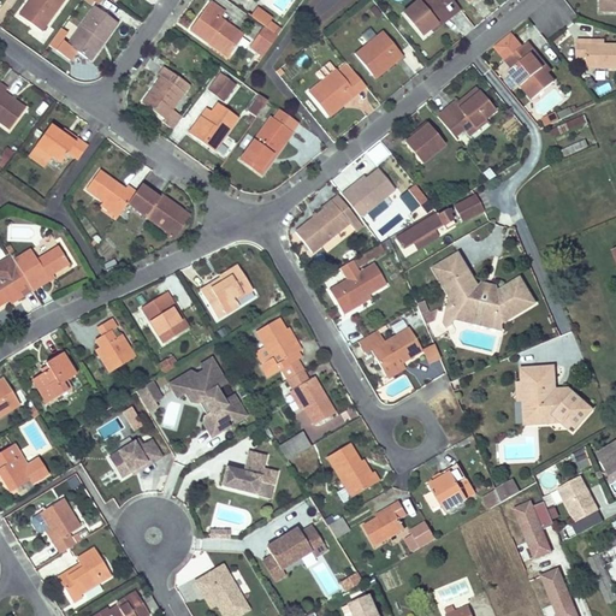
[(30,0),(19,16),(41,31),(57,9),(54,7),(59,0),(30,0)]
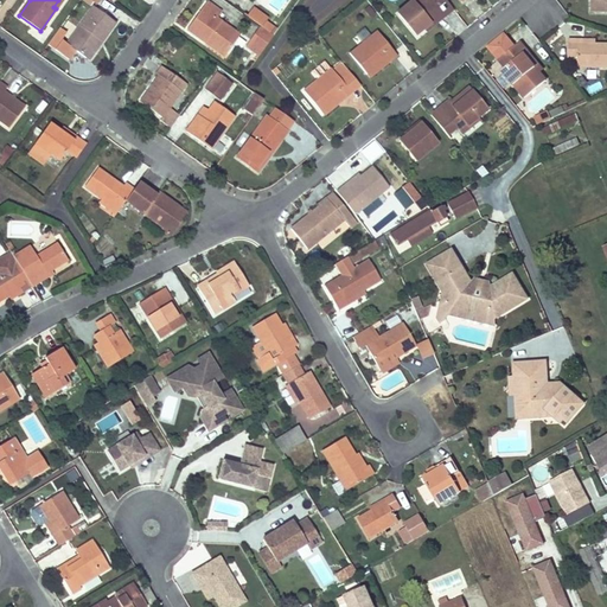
[(415,34),(423,29),(442,12),(445,17),(453,10),(445,0),(436,0),(434,1),(433,0),(413,0),(397,12),(415,34)]
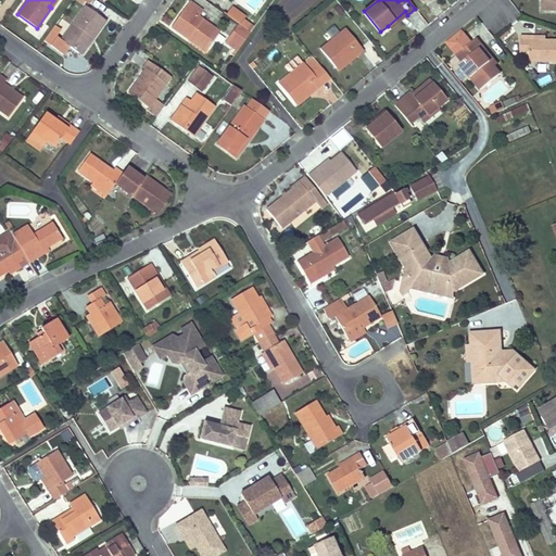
[(555,0),(541,0),(541,10),(555,10),(555,0)]
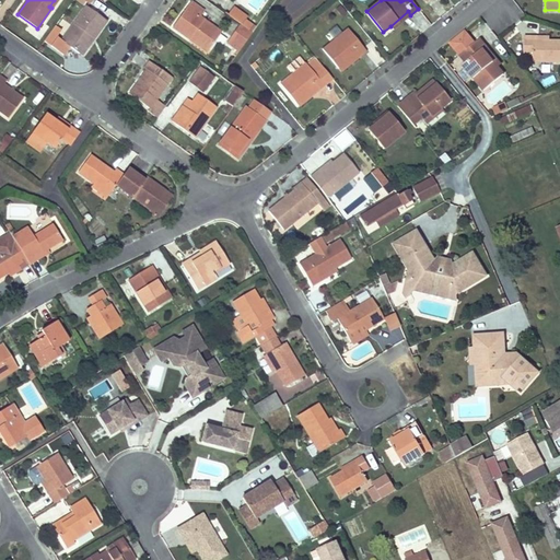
[(172,27),(189,41),(191,37),(208,49),(221,32),(200,18),(205,11),(190,1),(172,27)]
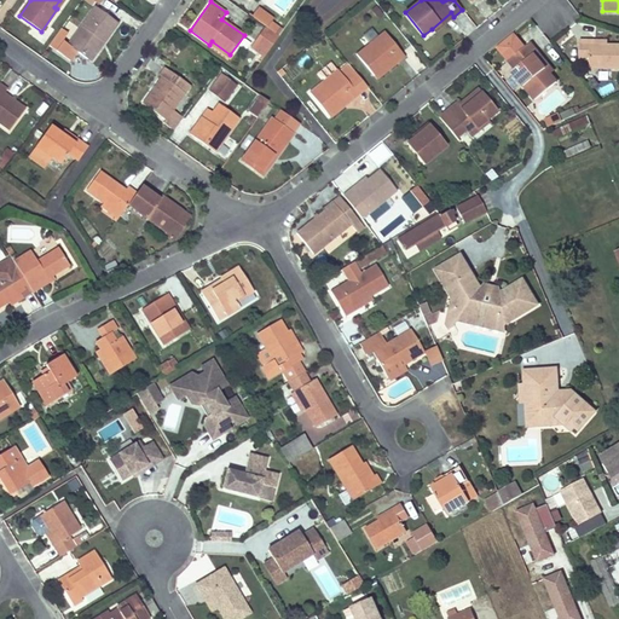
[(80,55),(87,59),(98,45),(96,42),(98,39),(104,42),(117,23),(94,7),(68,45),(70,47),(65,53),(75,61),(80,55)]
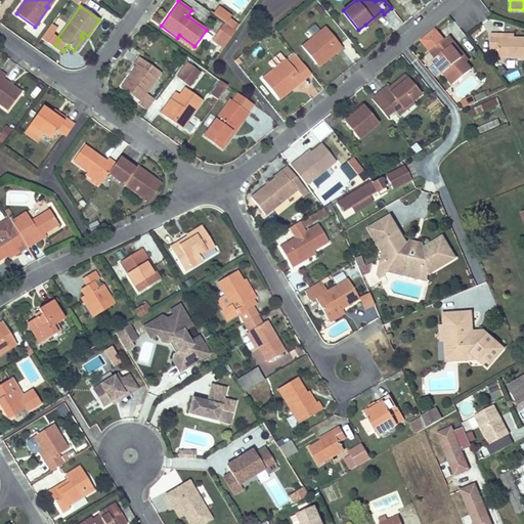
[(218,7),(213,14),(225,23),(232,28),(235,24),(229,18),(231,16),(218,7)]
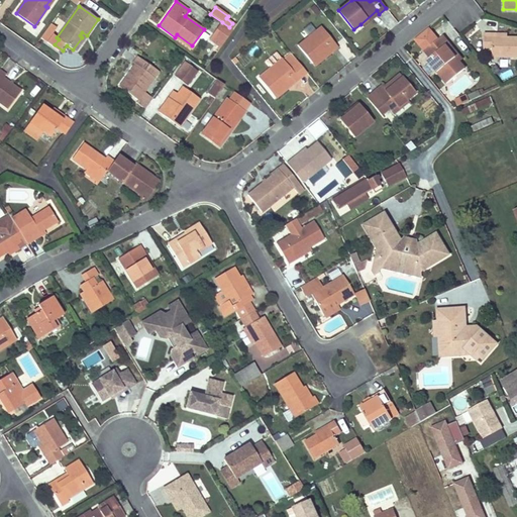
[(377,10),(360,24),(363,27),(379,14),(377,10)]
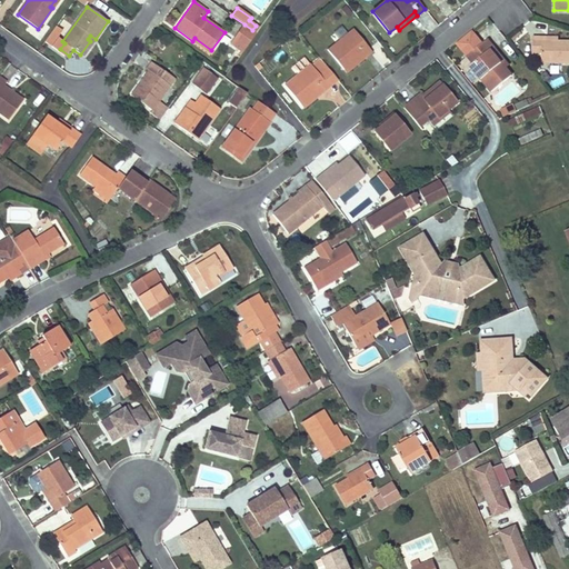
[(245,25),(230,43),(242,52),(256,33),(252,30),(245,25)]
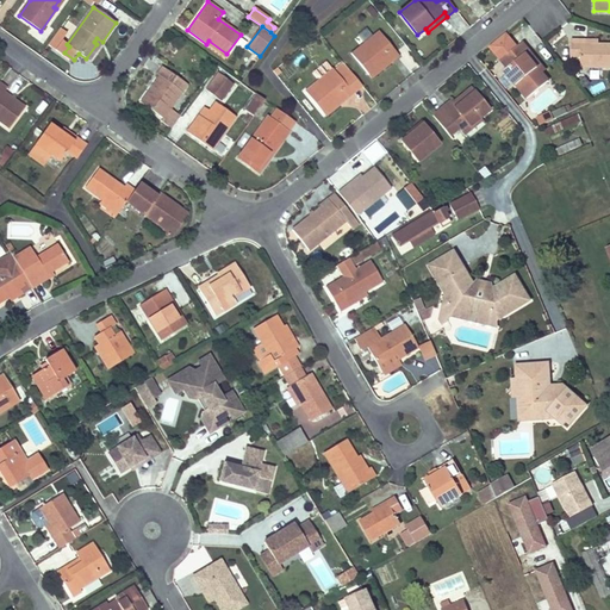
[(350,53),(368,74),(388,58),(391,62),(399,56),(378,31),(350,53)]
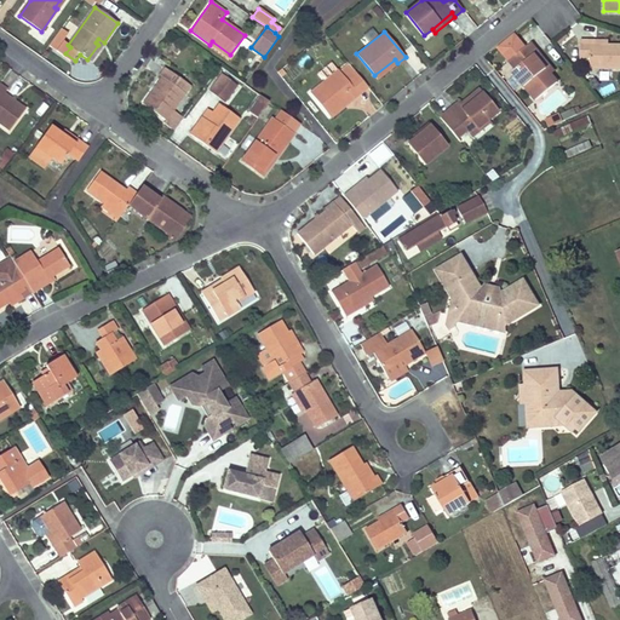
[(98,45),(87,59),(90,62),(104,42),(98,39),(96,42),(98,45)]
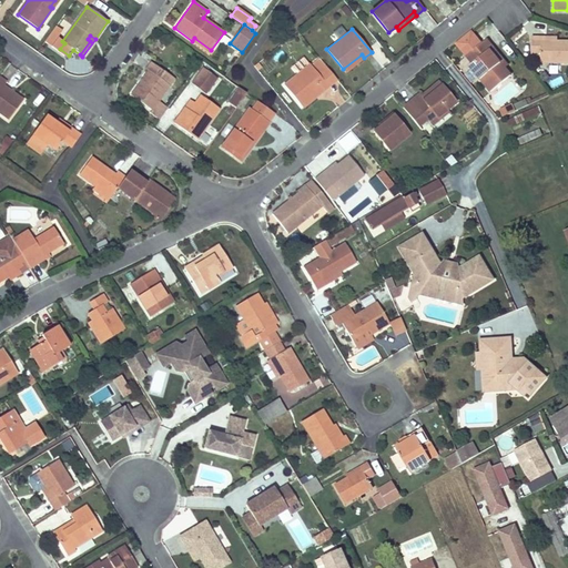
[(541,40),(541,37),(531,37),(531,56),(540,56),(540,62),(567,62),(567,41),(557,41),(541,40)]
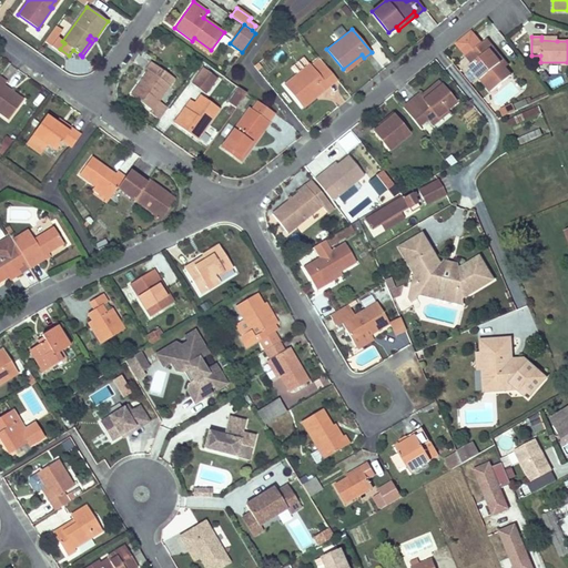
[(194,38),(192,41),(210,53),(211,50),(194,38)]
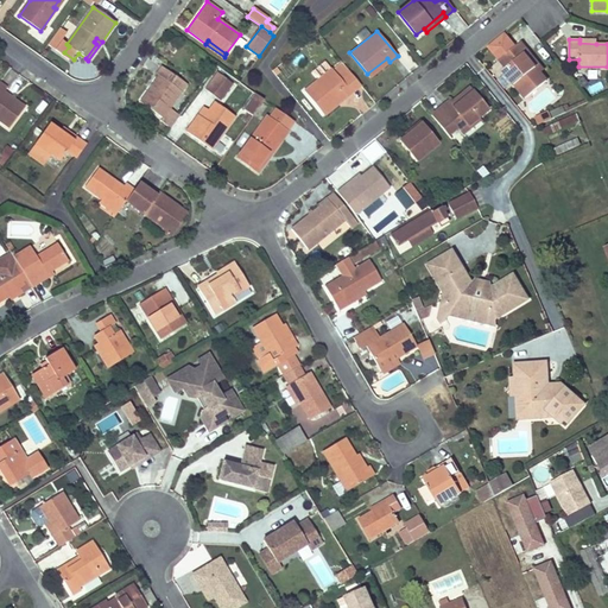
[(538,70),(524,52),(527,50),(520,42),(499,58),(506,67),(502,70),(525,97),(546,81),(538,70)]
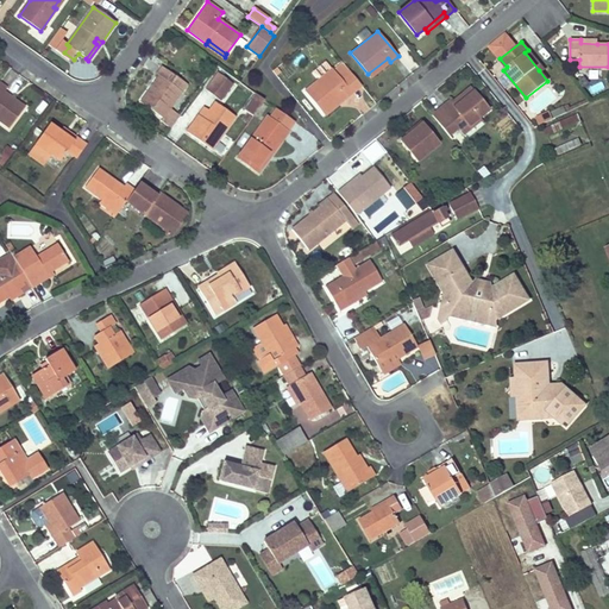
[(528,50),(525,52),(539,70),(542,68),(528,50)]
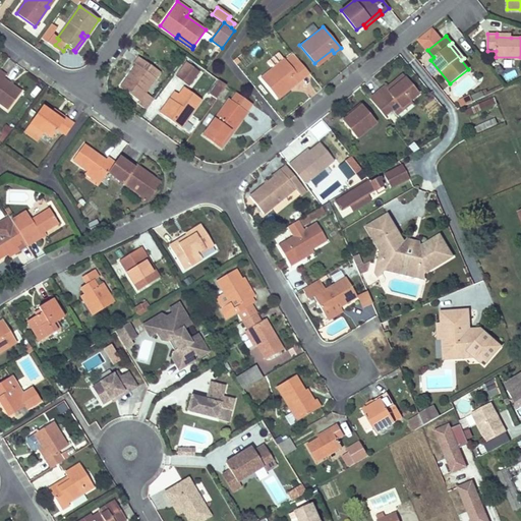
[(332,50),(314,63),(316,66),(334,53),(332,50)]
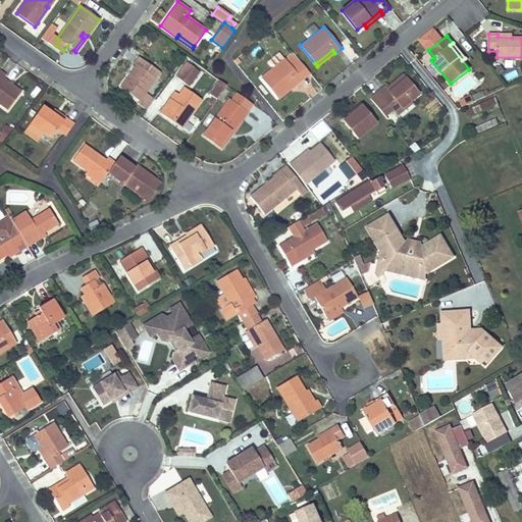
[(260,77),(275,96),(293,82),(295,85),(302,81),(299,76),(305,71),(308,75),(310,73),(294,54),(285,59),(284,58),(260,77)]
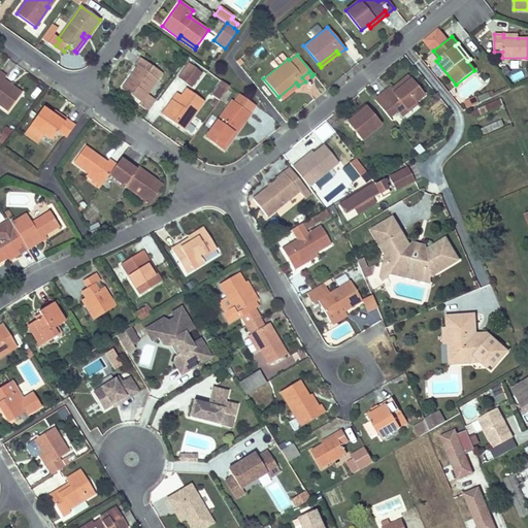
[(275,67),(286,60),(283,55),(272,63),(275,67)]
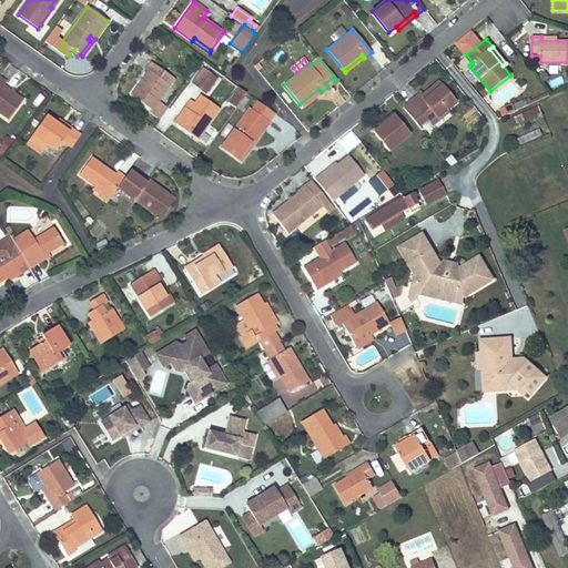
[(168,108),(158,101),(169,87),(159,79),(164,72),(151,62),(145,70),(148,71),(130,95),(151,110),(149,113),(159,120),(168,108)]
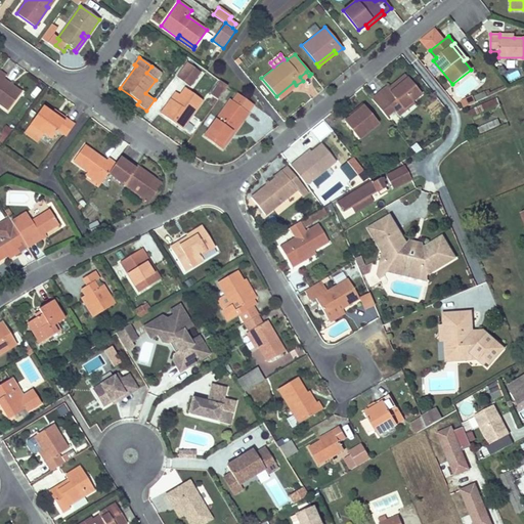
[(189,87),(201,73),(187,63),(176,78),(189,87)]
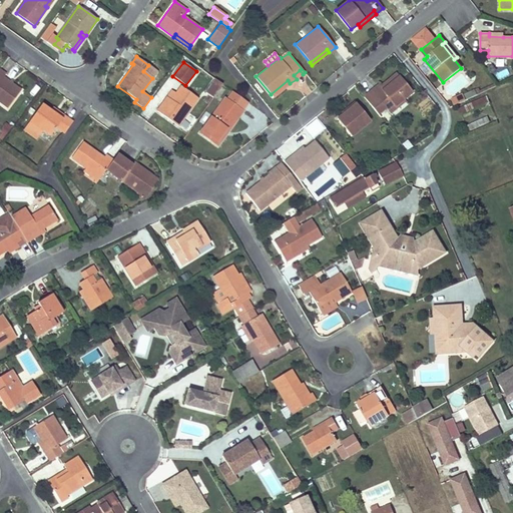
[(148,65),(143,71),(152,78),(157,71),(148,65)]
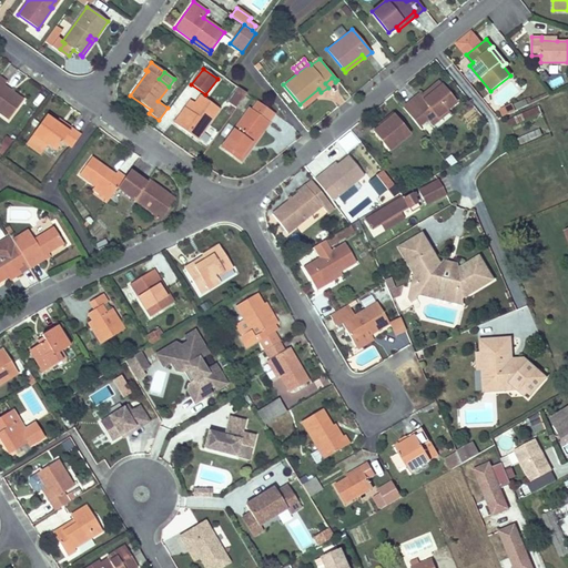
[(544,72),(539,77),(544,82),(549,77),(544,72)]
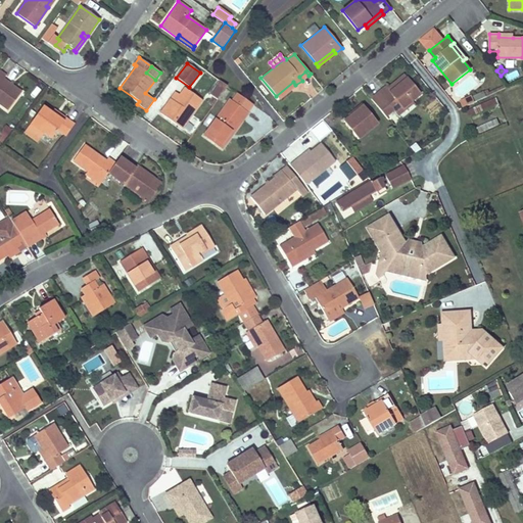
[(0,70),(0,105),(6,110),(20,91),(3,79),(5,75),(0,70)]
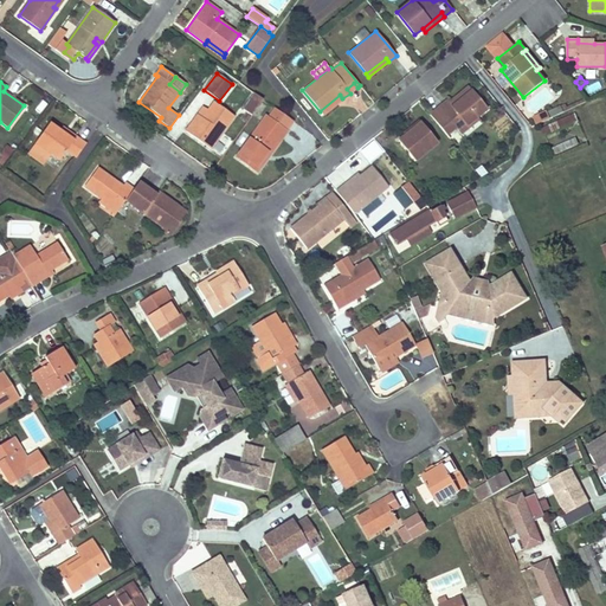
[(347,89),(350,94),(358,88),(354,83),(347,89)]
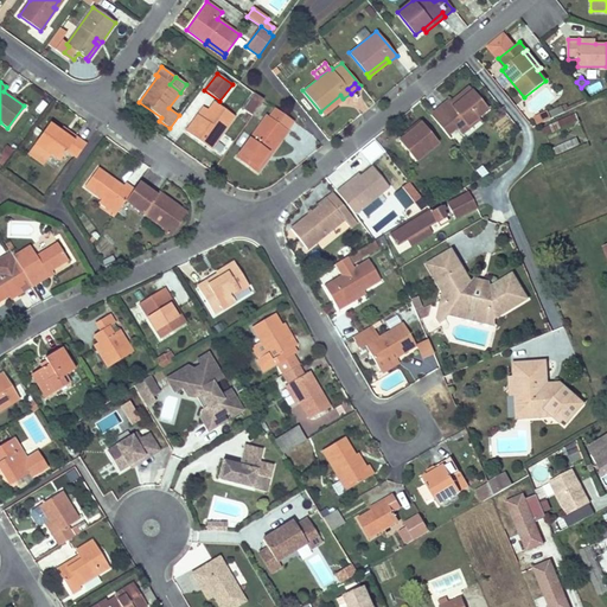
[(447,101),(430,115),(446,134),(455,127),(459,131),(477,117),(486,108),(468,87),(448,103),(447,101)]
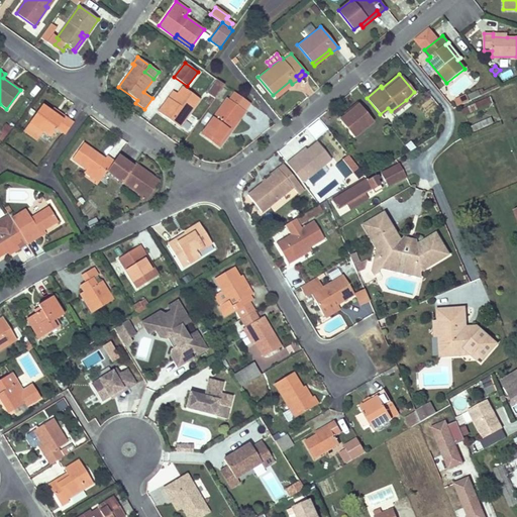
[(217,80),(207,93),(214,99),(224,85),(217,80)]
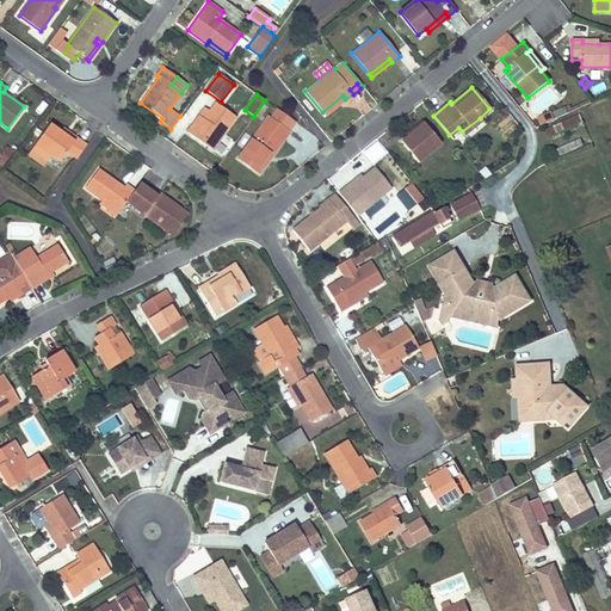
[(343,96),(322,112),(325,116),(345,99),(343,96)]
